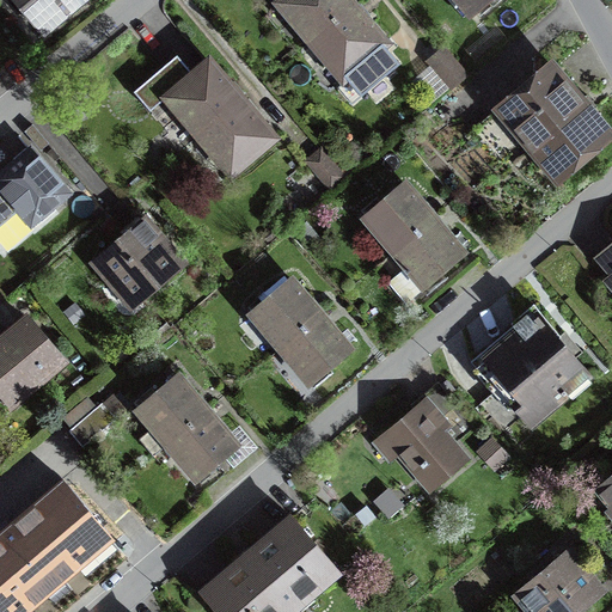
[(83,0),(16,0),(43,34),(83,0)]
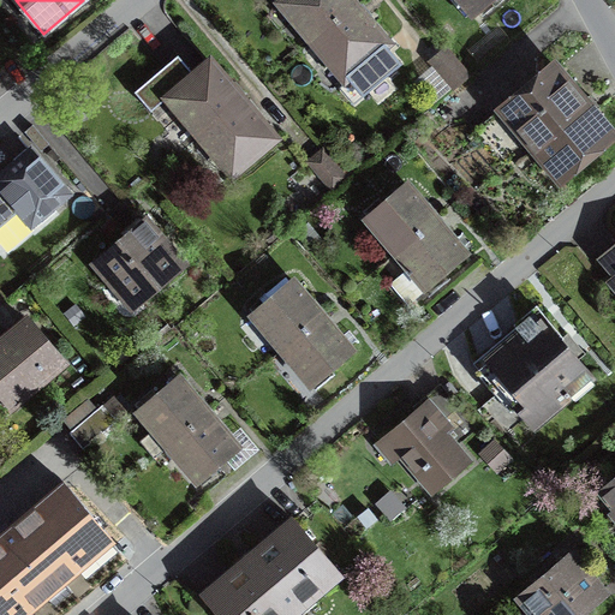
[(279,0),(299,23),(302,21),(316,37),(354,5),(350,0),(279,0)]
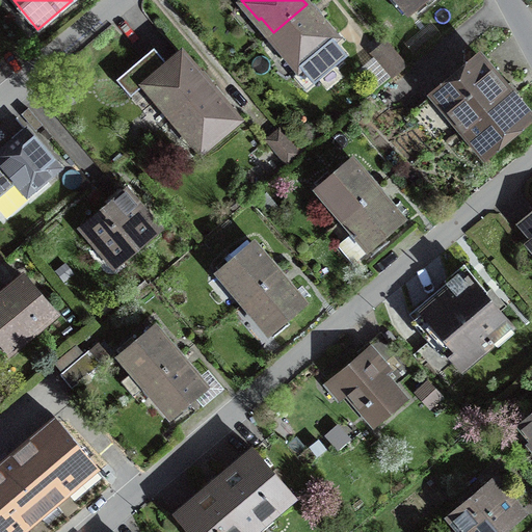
[(400,0),(409,11),(422,0),(400,0)]
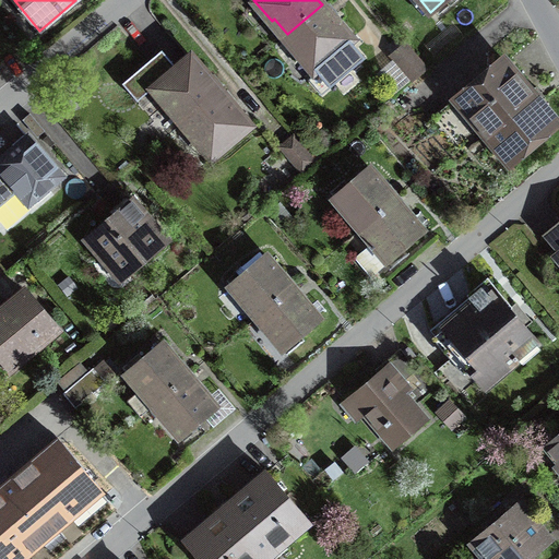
[(313,71),(316,70),(318,72),(312,76),(314,79),(325,92),(365,58),(354,45),(353,46),(349,40),(352,39),(322,4),(287,34),(299,49),(297,51),(313,71)]
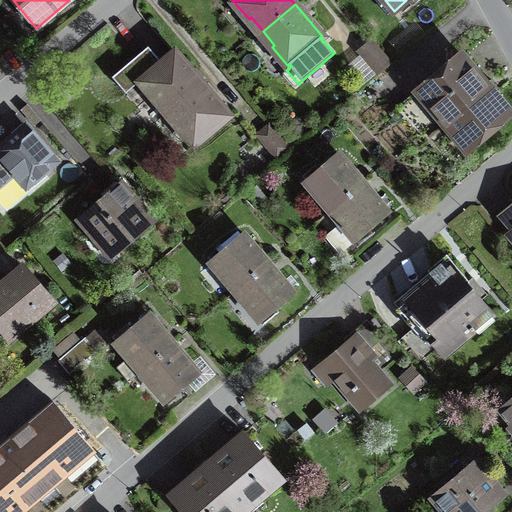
[(390,63),(371,40),(358,51),(378,74),(390,63)]
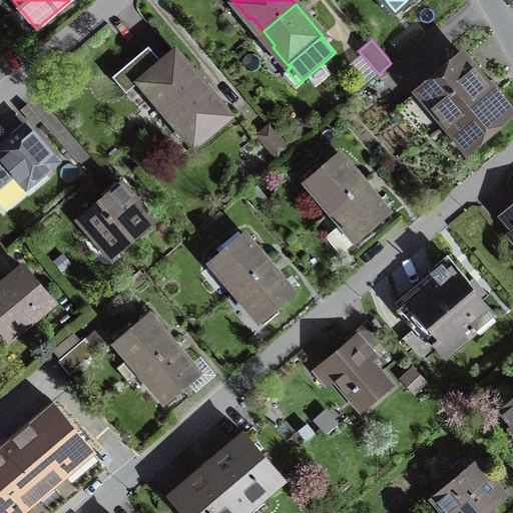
[(162,62),(148,46),(111,77),(125,93),(139,81),(155,100),(158,98),(169,111),(202,83),(175,51),(162,62)]
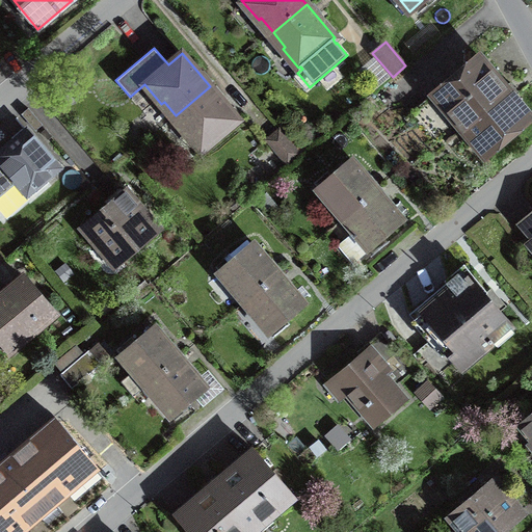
[(527,115),(480,60),(413,116),(433,140),(457,121),(483,152),(527,115)]
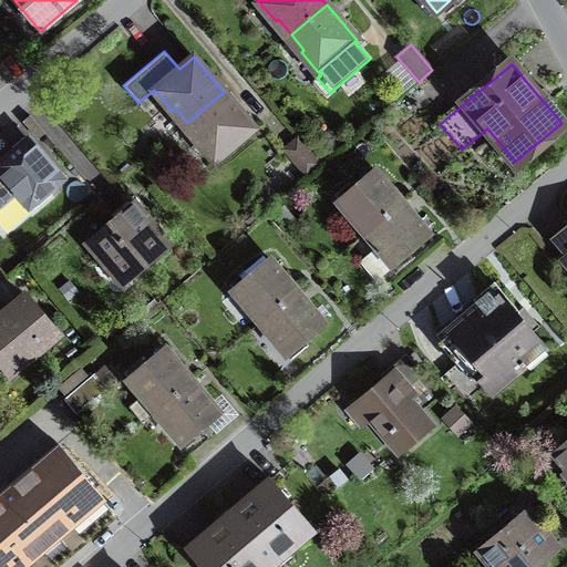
[(253,127),(224,92),(187,123),(200,137),(197,140),(214,160),(253,127)]
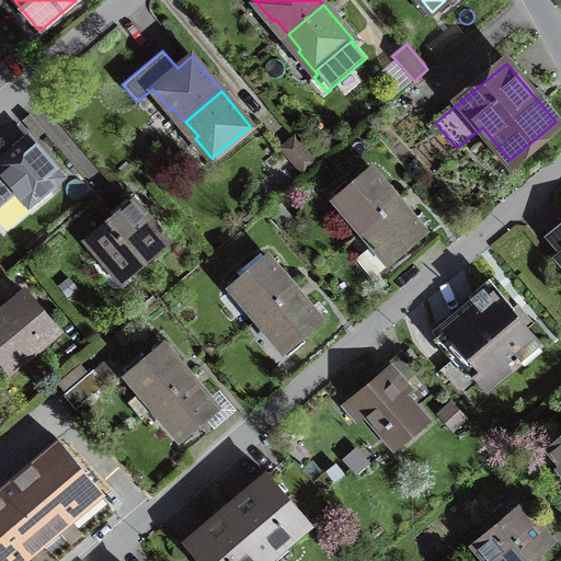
[(317,162),(295,136),(281,148),(302,173),(317,162)]
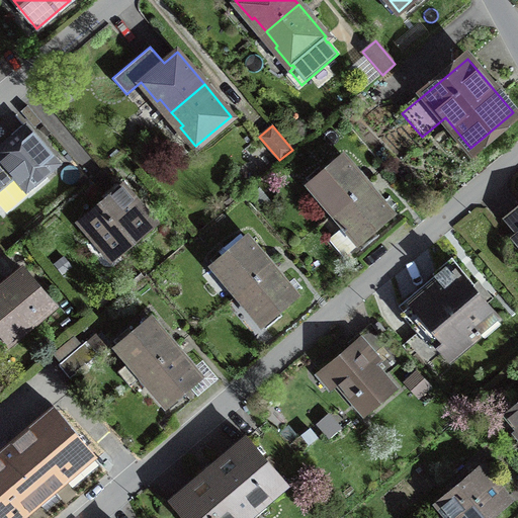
[(58,163),(26,126),(0,148),(0,188),(15,176),(26,189),(58,163)]
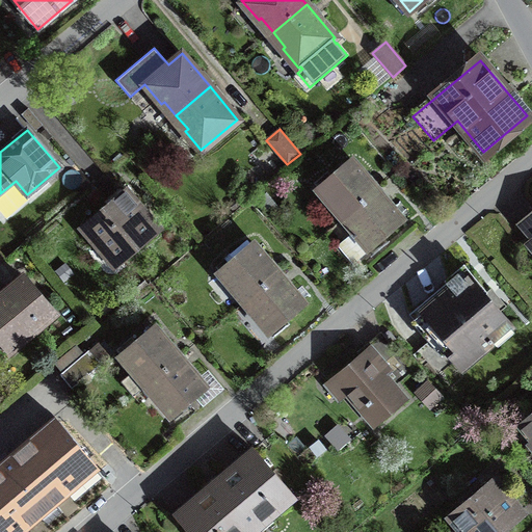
[(377,189),(351,159),(317,187),(331,205),(336,202),(347,215),(377,189)]
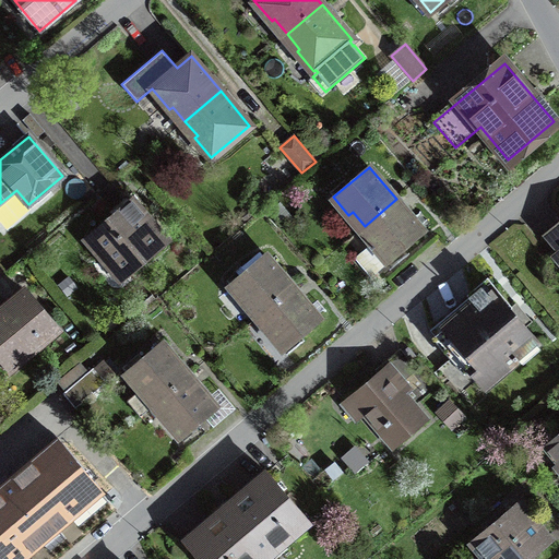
[(396,199),(365,226),(377,240),(356,258),(371,275),(424,232),(396,199)]
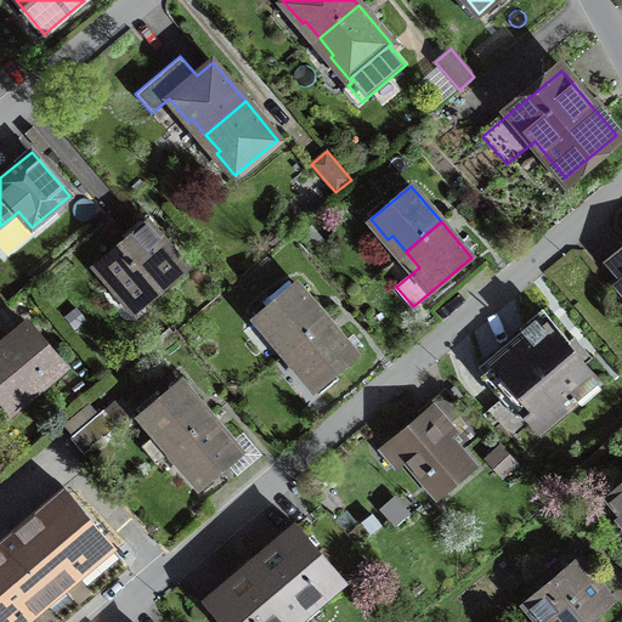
[(328,244),(311,224),(299,235),(312,250),(318,252),(328,244)]
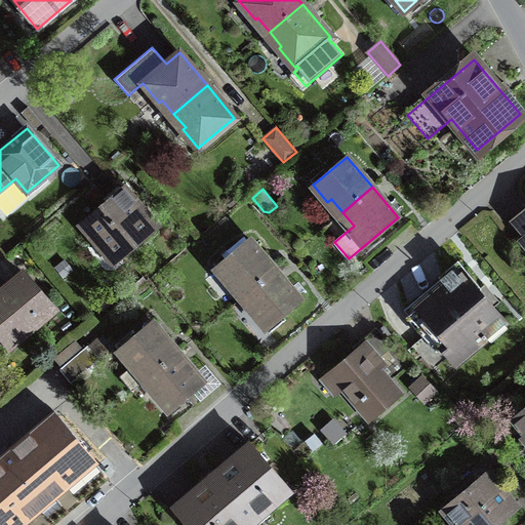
[(155,227),(123,190),(83,224),(95,238),(103,233),(121,254),(155,227)]
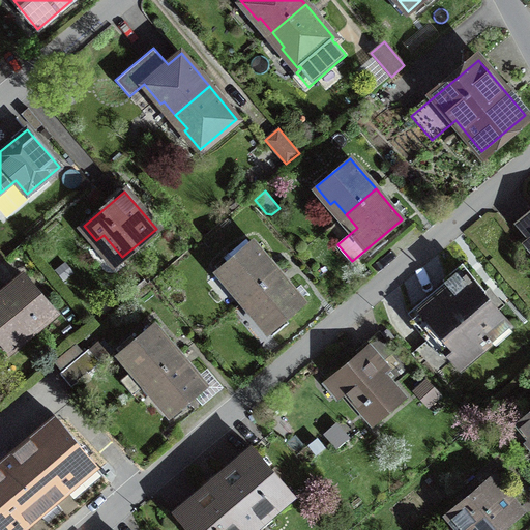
[(529,211),(518,223),(529,237),(529,211)]
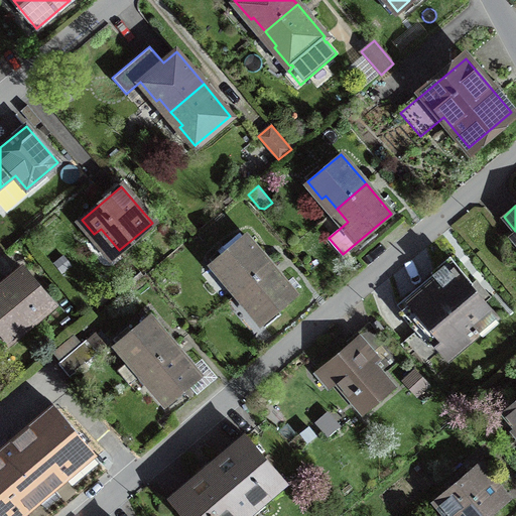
[(270,265),(245,235),(212,263),(226,280),(230,277),(240,290),(270,265)]
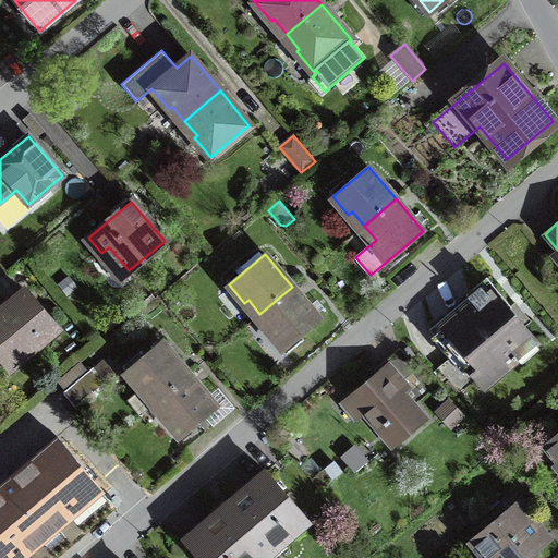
[(284,349),(319,318),(292,287),(259,314),(273,328),(268,330),(284,349)]
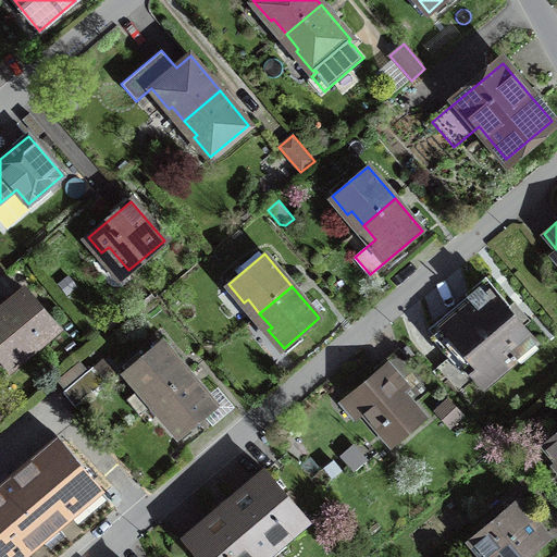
[(532,336),(491,286),(442,327),(472,362),(466,367),(479,381),(532,336)]
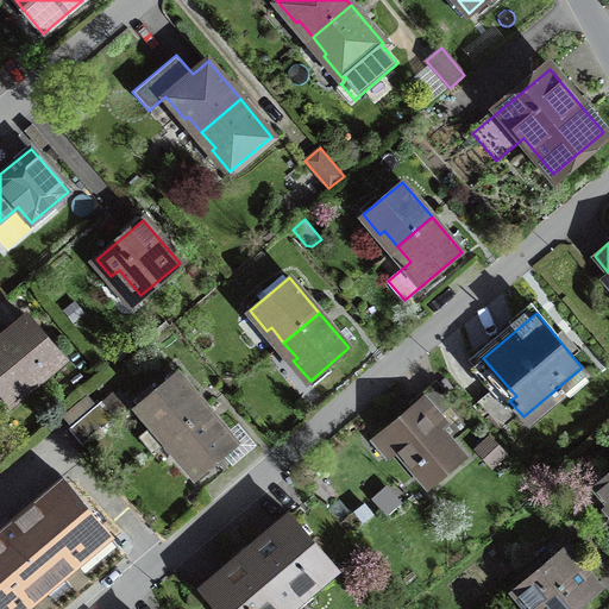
[(62,358),(27,318),(26,319),(25,318),(2,336),(4,337),(0,339),(0,385),(11,400),(62,358)]
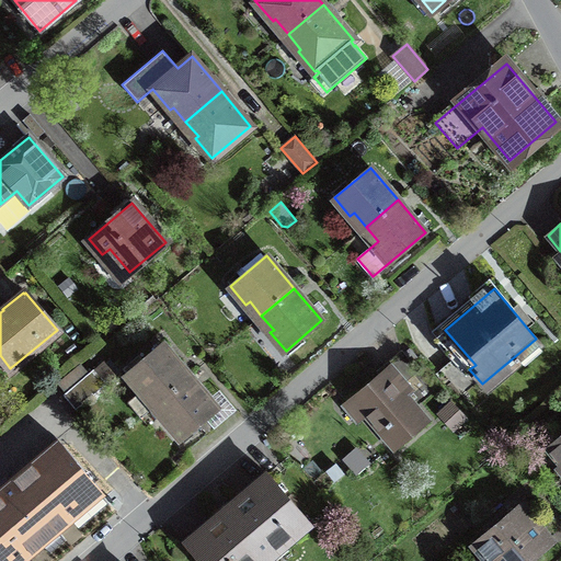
[(190,376),(162,344),(127,374),(141,391),(128,401),(141,416),(158,403),(190,376)]
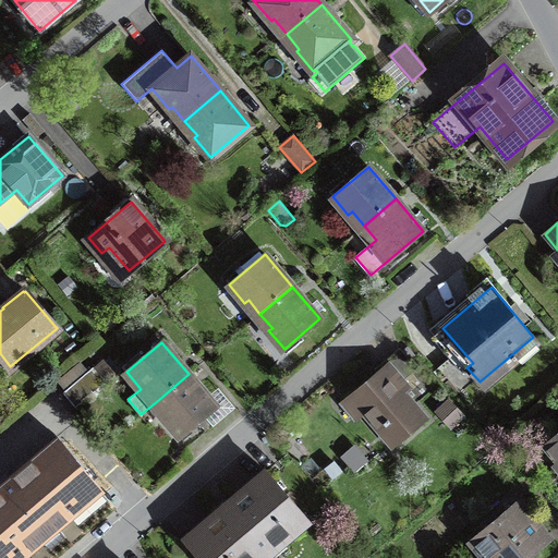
[(403,352),(352,396),(393,445),(424,419),(413,405),(433,388),(403,352)]
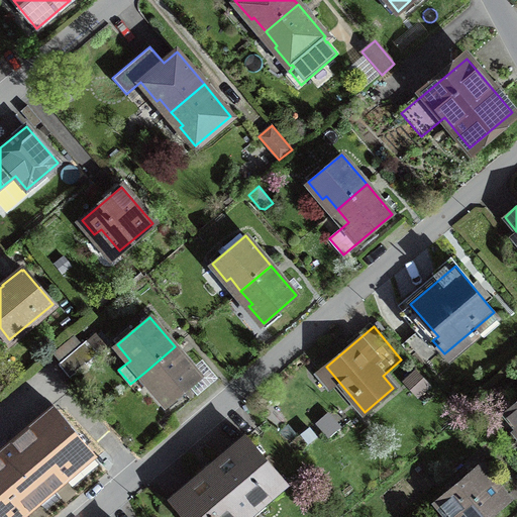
[(87,338),(60,362),(71,374),(98,351),(97,351),(105,344),(95,333),(88,339),(87,338)]
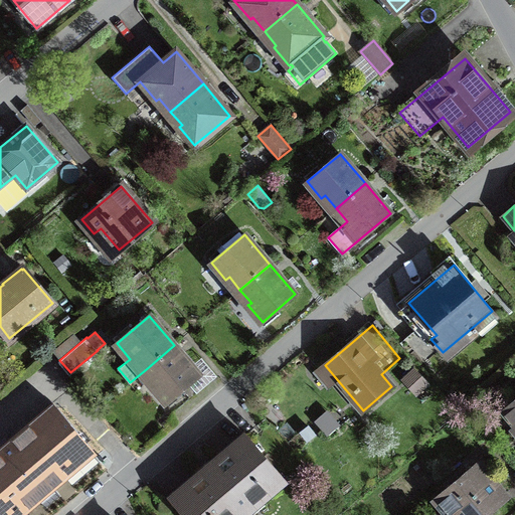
[(199,375),(174,345),(145,370),(156,383),(153,386),(167,402),(199,375)]
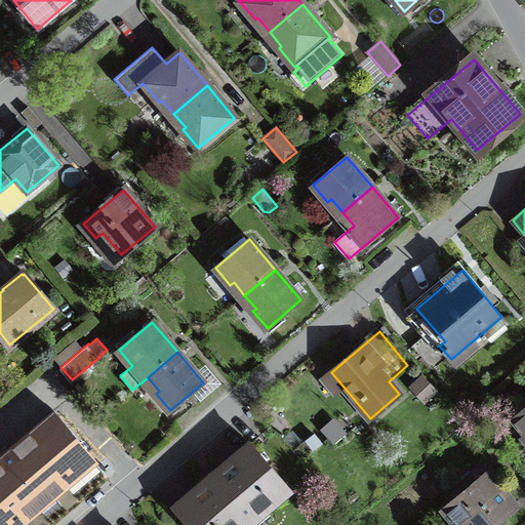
[(435,391),(423,377),(413,386),(419,393),(423,391),(429,396),(435,391)]
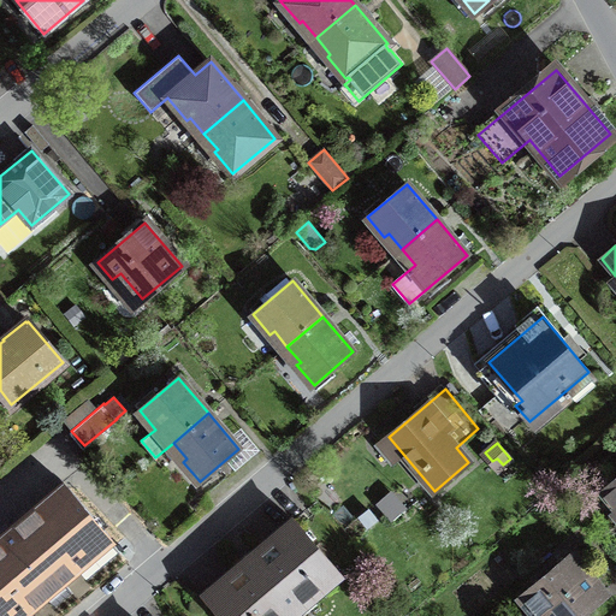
[(615,510),(614,513),(615,515),(615,479),(600,492),(615,509),(615,510)]
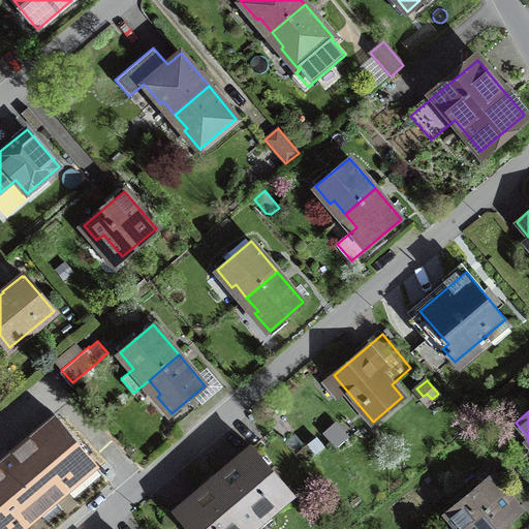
[(0,528),(16,528),(94,464),(55,417),(8,457),(0,463),(0,528)]
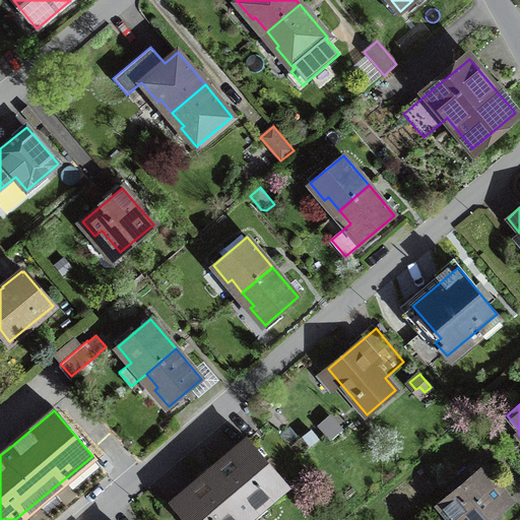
[(328,419),(319,428),(330,441),(339,432),(328,419)]
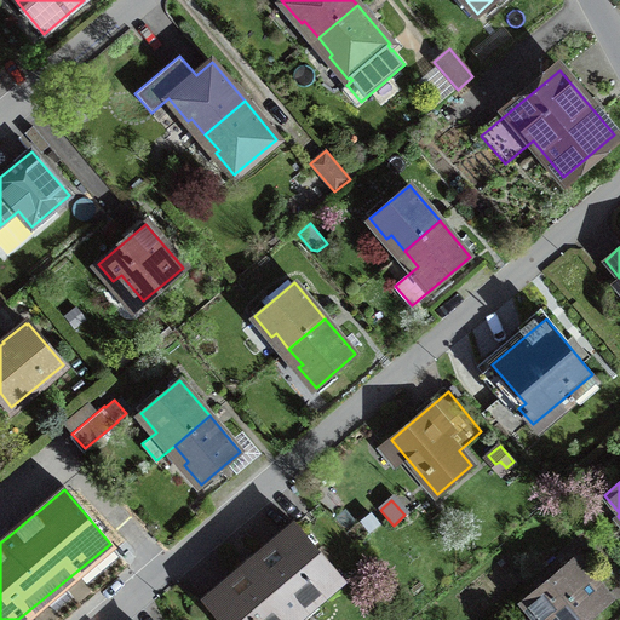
[(343,579),(297,523),(206,600),(223,619),(286,619),(311,600),(314,602),(343,579)]
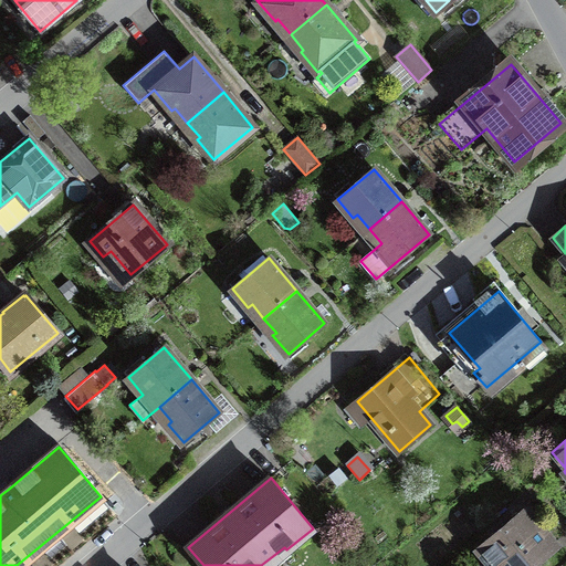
[(542,522),(528,505),(479,546),(494,564),(500,559),(504,565),(526,565),(552,546),(536,527),(542,522)]
